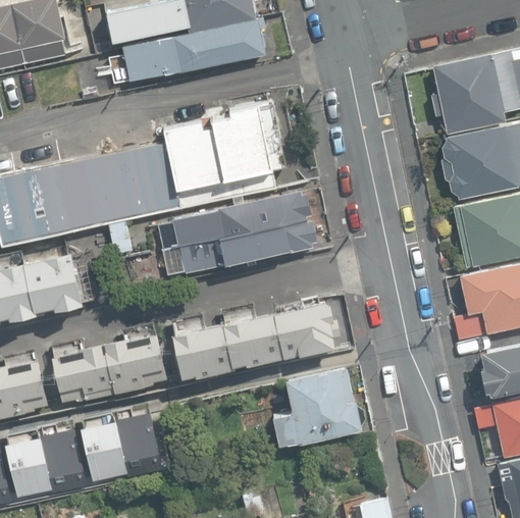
[(0,69),(63,56),(60,41),(63,41),(54,0),(32,0),(0,7),(0,69)]
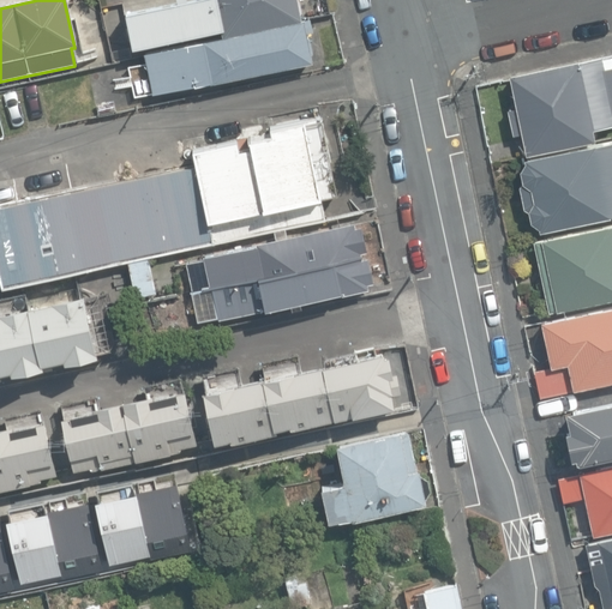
[(127,18),(133,49),(220,34),(221,40),(300,24),(299,18),(301,14),(299,1),(297,0),(192,0),(195,5),(127,18)]
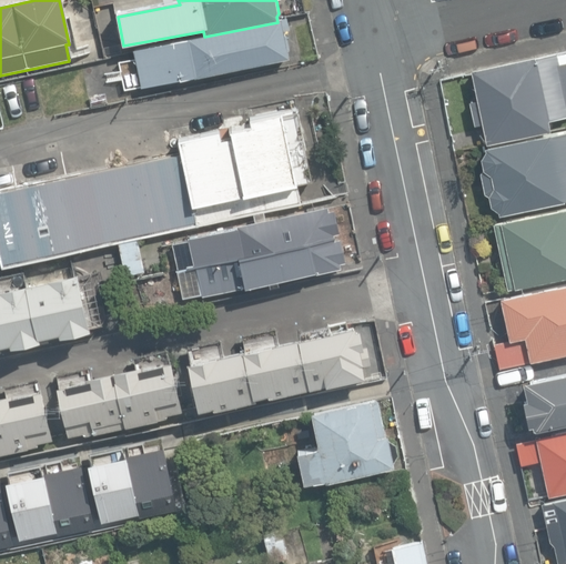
[(133,53),(140,90),(180,81),(180,83),(287,61),(286,57),(290,51),(287,39),(283,37),(283,34),(289,33),(286,20),(278,22),(221,33),(172,44),(133,53)]
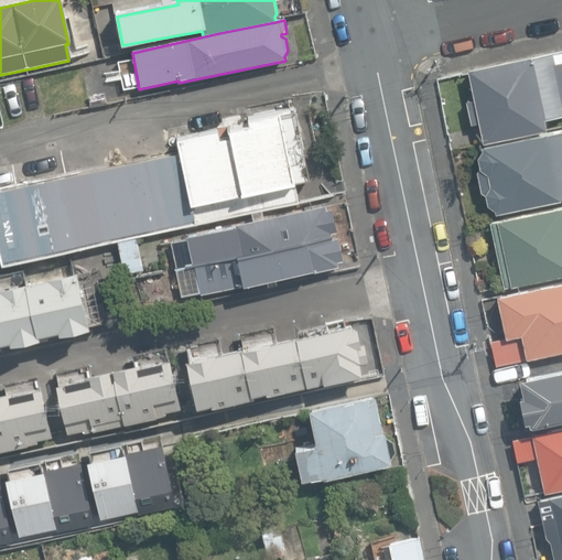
[(478,127),(482,146),(544,133),(542,122),(561,118),(561,65),(554,67),(552,67),(550,56),(467,74),(473,103),(465,104),(471,128),(478,127)]
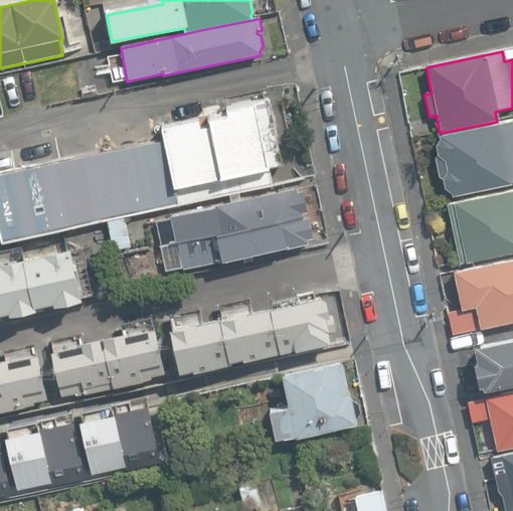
[(161,129),(163,141),(175,188),(268,169),(280,166),(267,102),(225,110),(227,116),(207,120),(209,127),(199,129),(197,121),(161,129)]
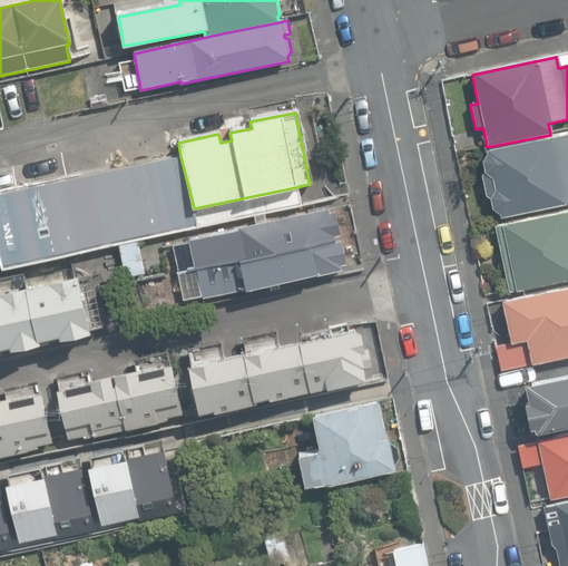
[(567,135),(486,152),(487,155),(482,163),(483,174),(481,177),(486,197),(489,199),(492,211),(499,215),(499,217),(567,203),(567,135)]
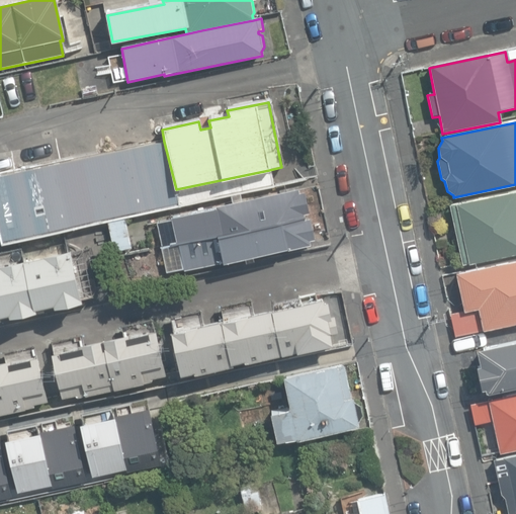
[(273,188),(269,170),(176,189),(164,142),(0,176),(0,239),(1,245),(273,188)]
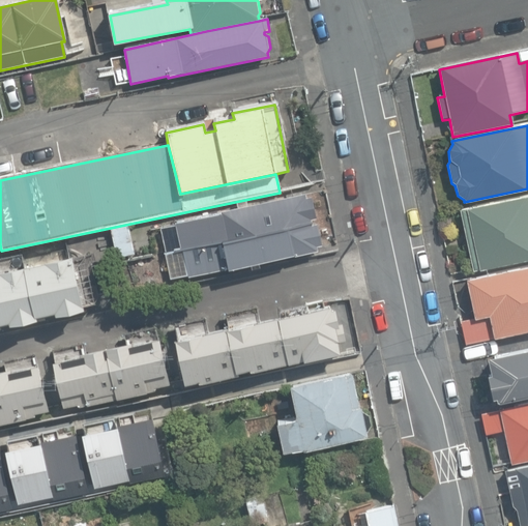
[(218,215),(173,225),(157,228),(164,255),(180,251),(180,252),(310,224),(309,222),(314,221),(310,198),(304,199),(303,195),(218,212),(218,215)]
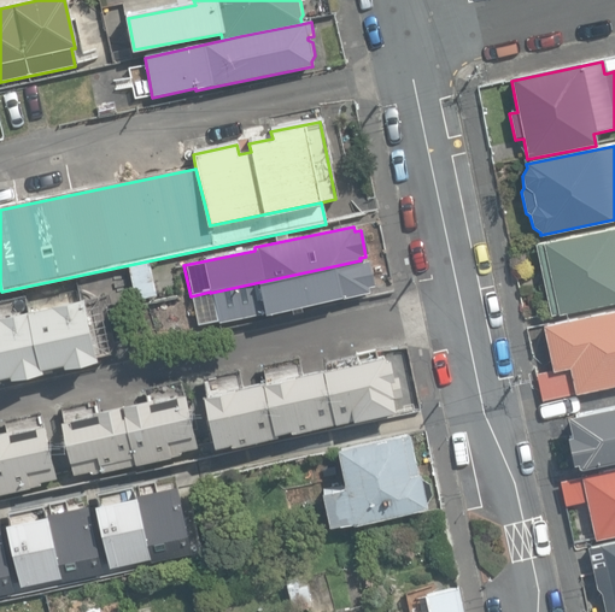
[(614,230),(534,247),(549,317),(614,302),(614,230)]
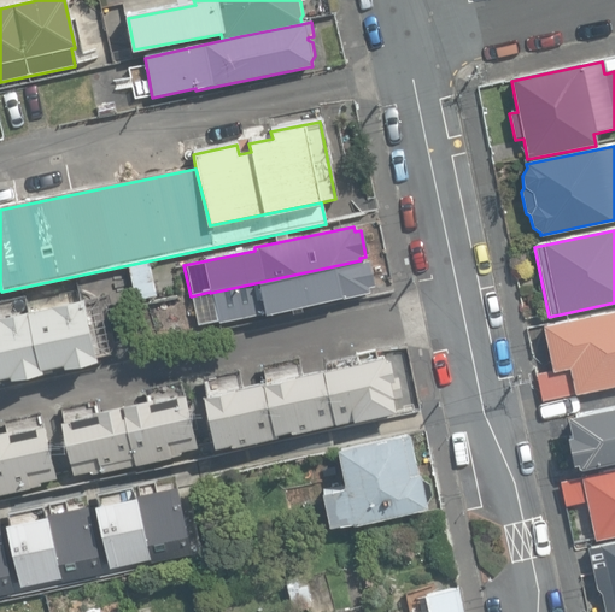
[(376,288),(370,260),(192,300),(198,329),(287,309),(290,321),(304,317),(302,305),(339,296),(340,302),(368,296),(367,289),(376,288)]
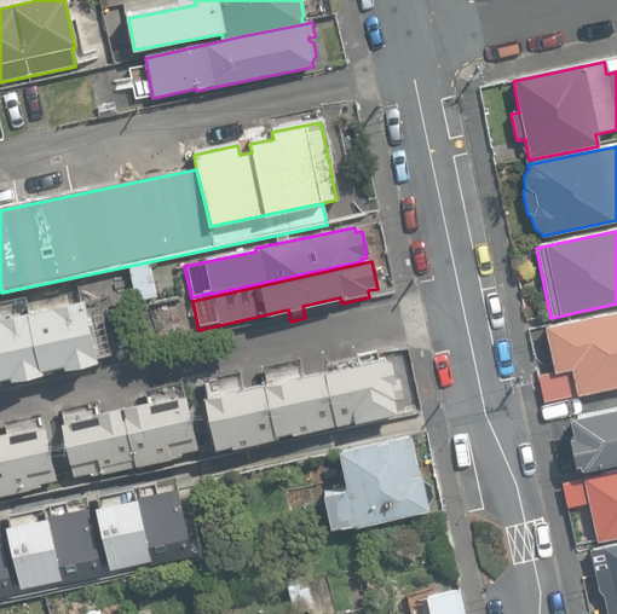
[(150,276),(148,264),(127,268),(134,303),(155,299),(153,287),(162,284),(161,274),(150,276)]
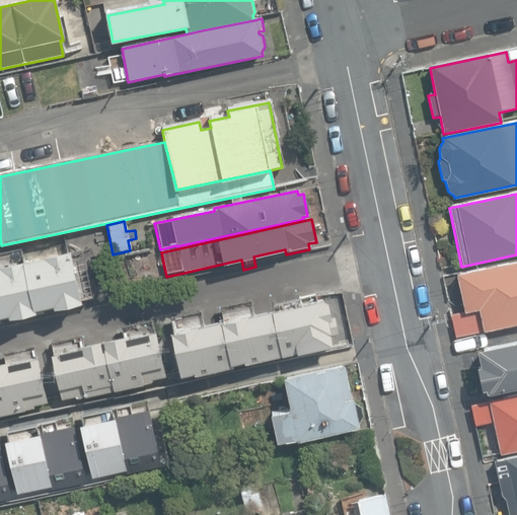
[(69,247),(0,264),(0,316),(7,314),(8,319),(81,302),(69,247)]
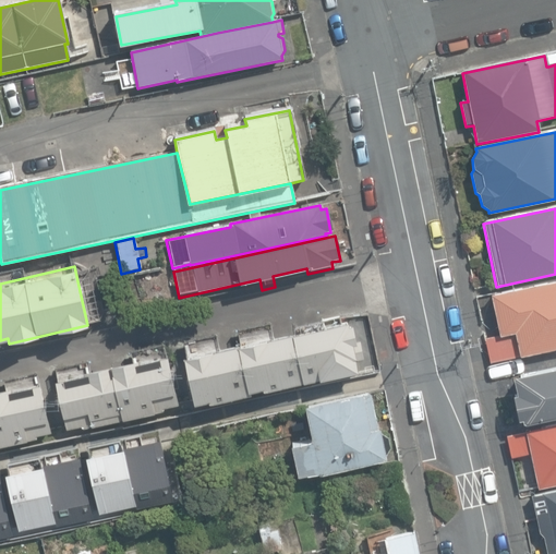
[(514,335),(519,358),(555,349),(555,282),(494,296),(491,297),(499,338),(514,335)]
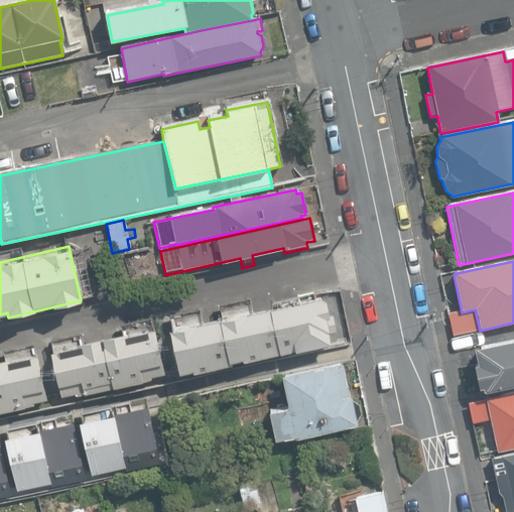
[(327,316),(322,294),(167,330),(179,374),(193,371),(194,375),(330,344),(328,336),(336,334),(332,315),(327,316)]
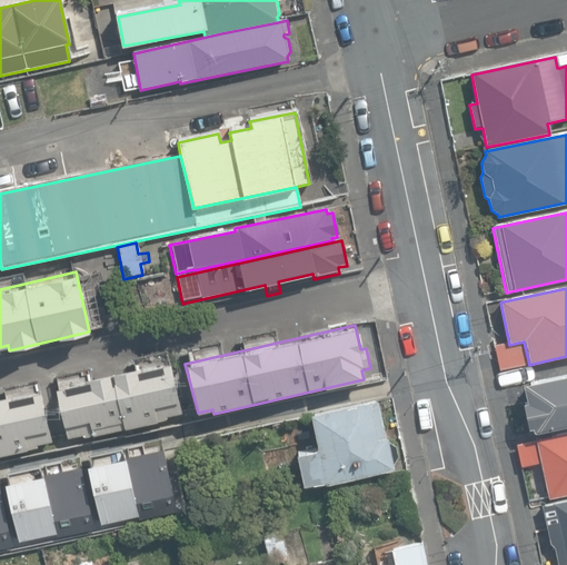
[(494,348),(498,373),(527,367),(523,343),(494,348)]
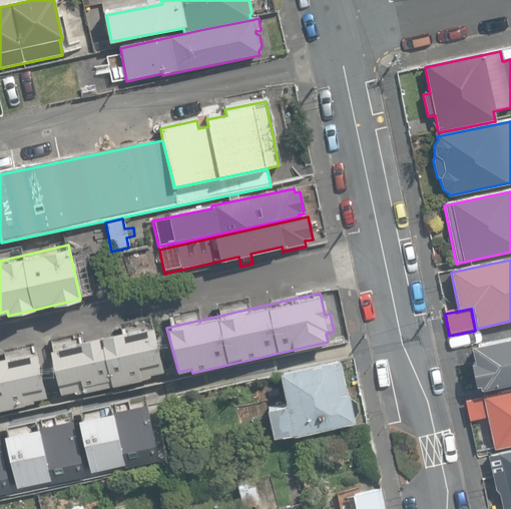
[(152,326),(49,350),(61,398),(84,392),(84,394),(163,375),(152,326)]
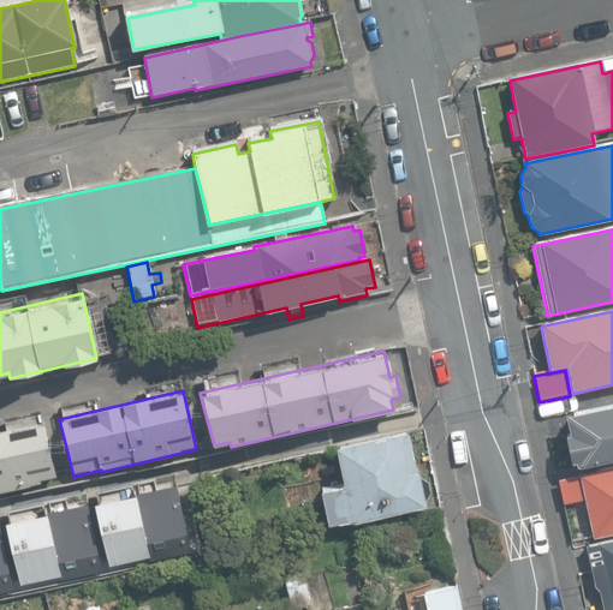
[(577,466),(612,459),(612,402),(564,413),(569,435),(563,436),(569,464),(577,462),(577,466)]
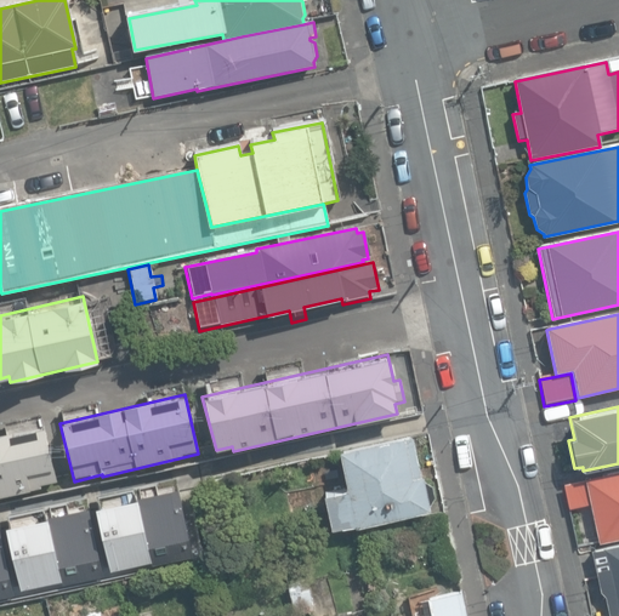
[(45,426),(0,435),(0,498),(60,485),(45,426)]
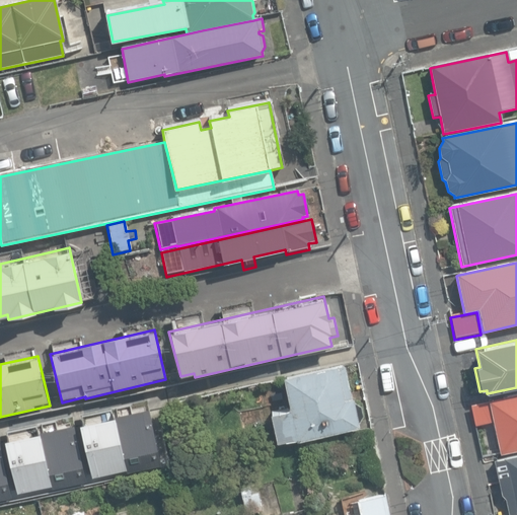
[(271,414),(277,444),(296,440),(297,442),(359,429),(359,426),(363,418),(361,409),(354,403),(353,399),(351,399),(344,368),(338,369),(338,367),(283,379),(290,410),(271,414)]
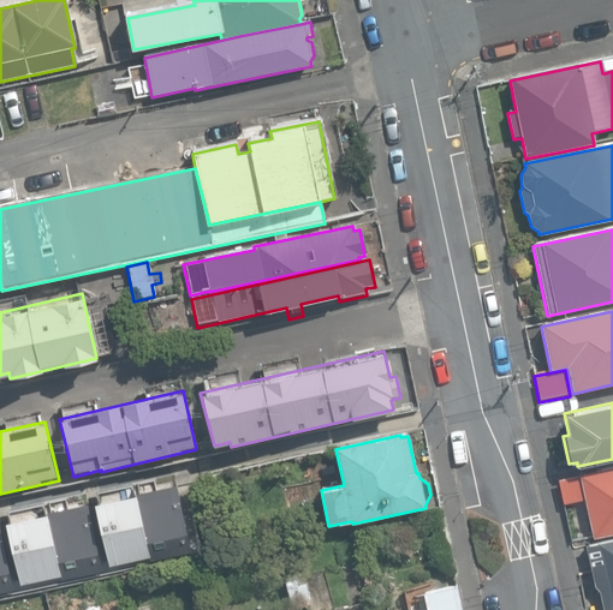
[(583,503),(591,540),(612,534),(612,468),(577,477),(577,478),(558,483),(564,507),(583,503)]
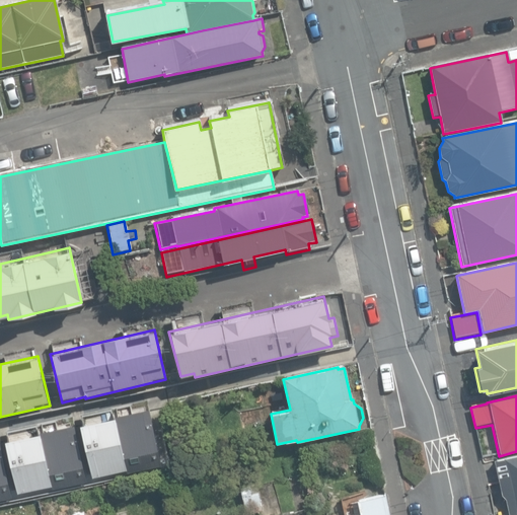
[(100,398),(0,424),(0,465),(3,480),(77,462),(76,459),(116,449),(111,427),(114,426),(111,412),(104,414),(100,398)]
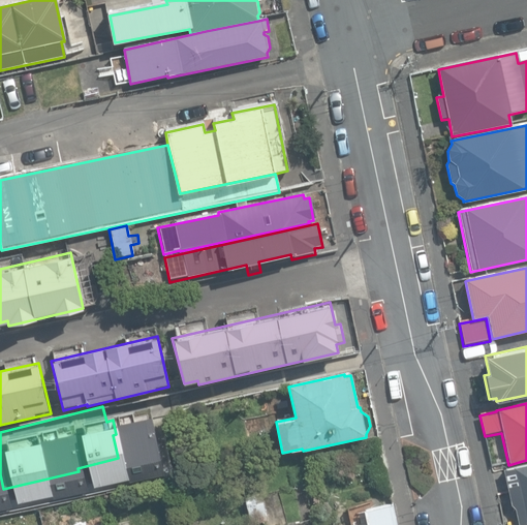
[(150,437),(157,482),(191,475),(180,417),(164,420),(166,434),(150,437)]
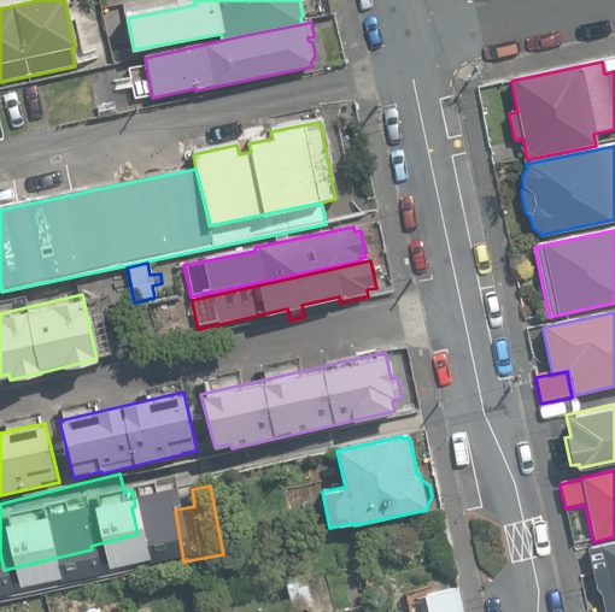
[(601,595),(604,611),(614,611),(614,542),(587,549),(596,589),(601,595)]
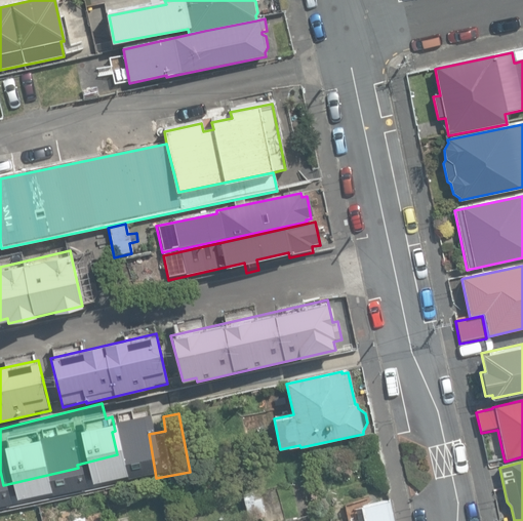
[(0,515),(42,506),(39,489),(0,498),(0,515)]
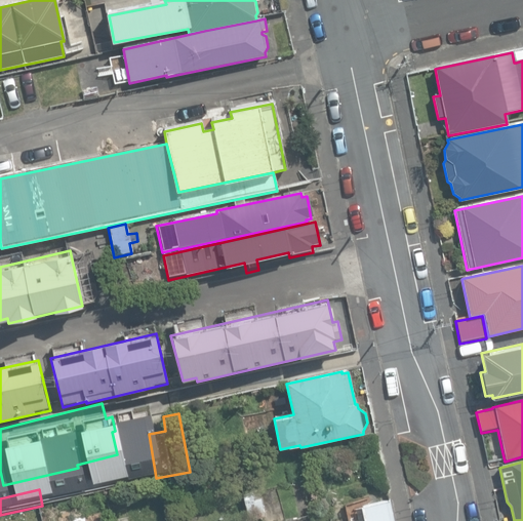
[(243,497),(248,520),(259,520),(265,519),(260,502),(254,503),(252,496),(252,495),(243,497)]
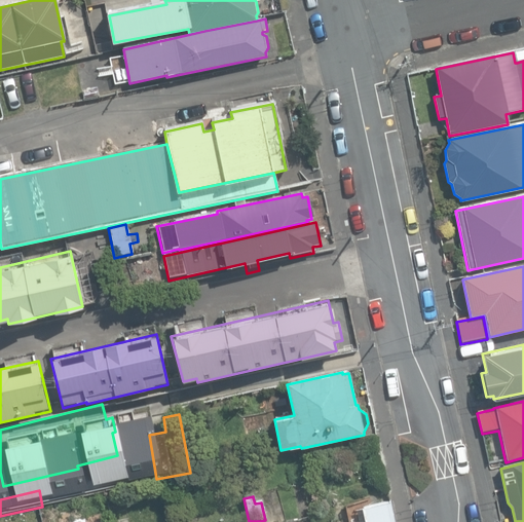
[(393,521),(389,504),(356,511),(358,521),(393,521)]
